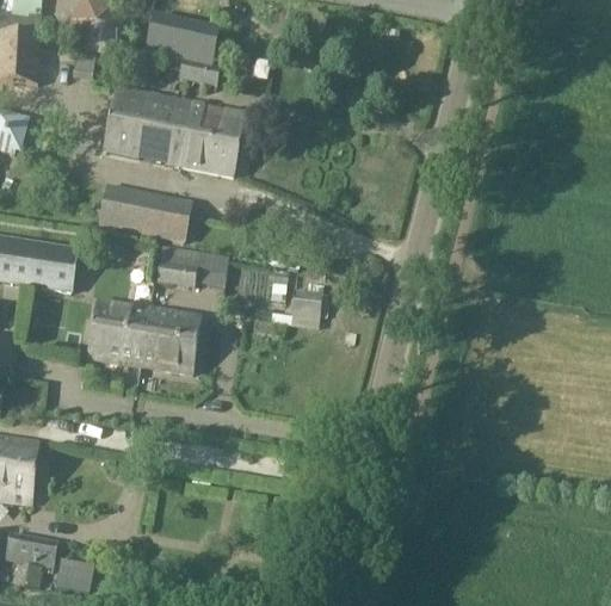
[(66,23),(78,51),(97,54),(107,56),(127,32),(116,4),(93,0),(85,0),(66,23)]
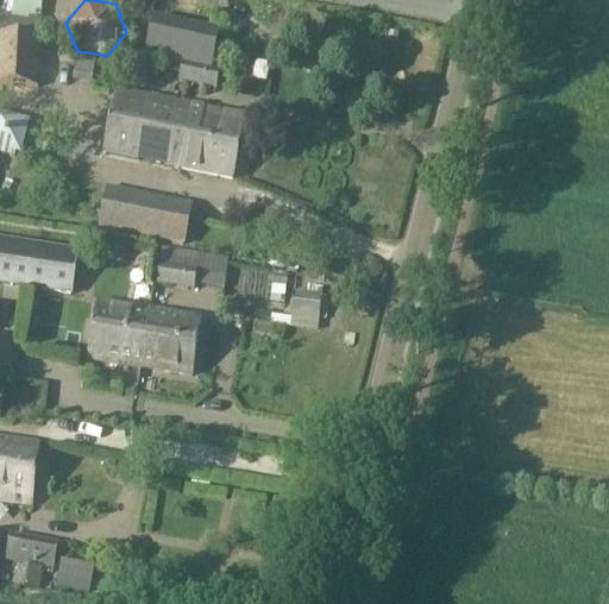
[(41,14),(0,12),(0,81),(37,83),(41,14)]
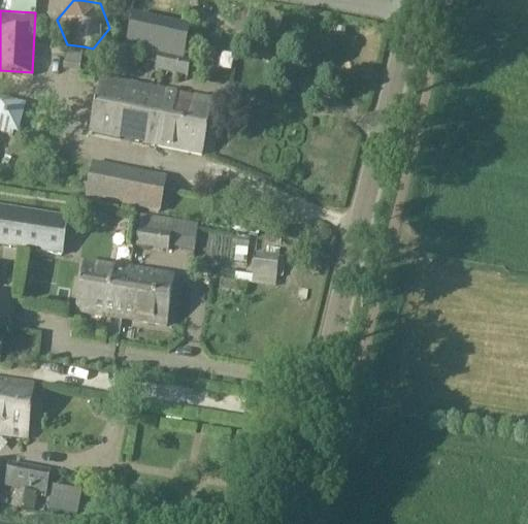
[(133,11),(126,45),(140,48),(158,52),(156,61),(155,68),(187,75),(191,59),(184,58),(191,24),(133,11)]
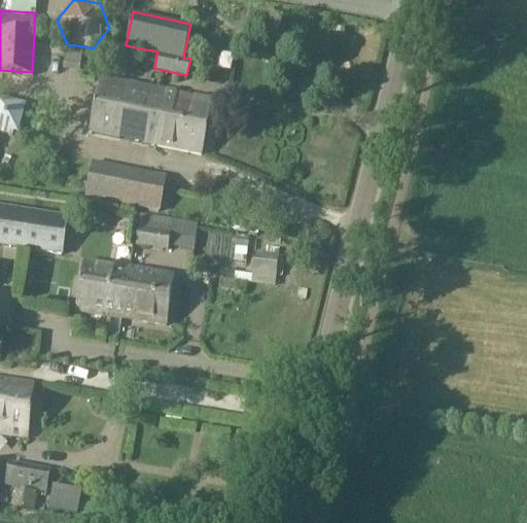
[(100,75),(89,130),(153,142),(159,113),(148,111),(153,85),(100,75)]
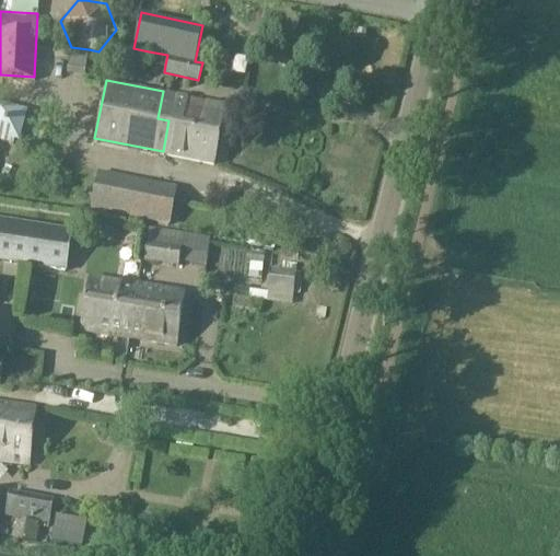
[(163,91),(158,118),(168,120),(163,151),(210,161),(222,103),(163,91)]
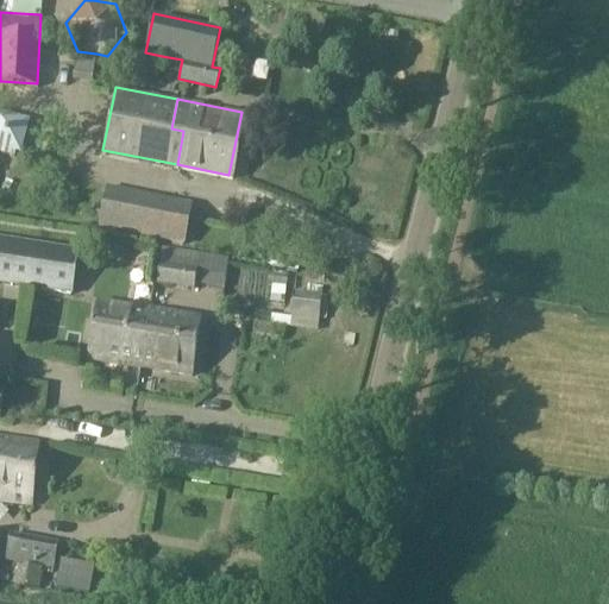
[(0,151),(14,155),(16,150),(20,151),(29,117),(22,115),(0,108),(0,151)]
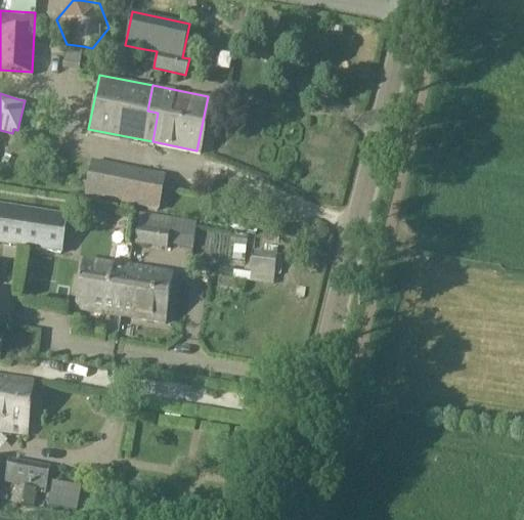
[(164,173),(91,159),(85,192),(158,207),(164,173)]
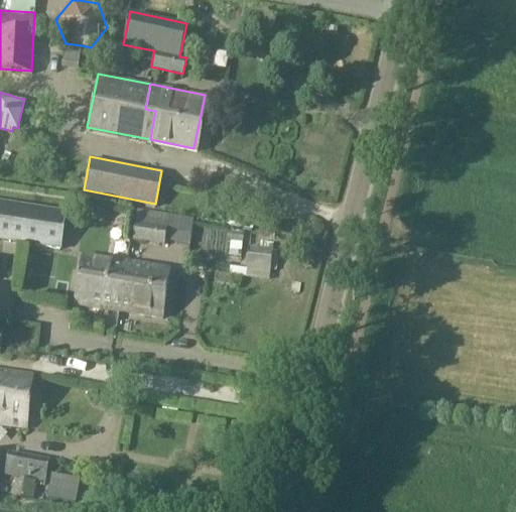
[(0,236),(59,245),(65,210),(0,200),(0,236)]
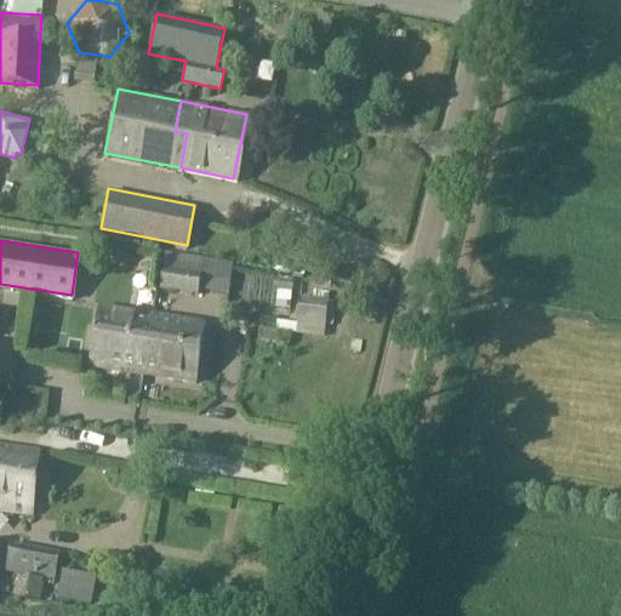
[(199,272),(160,267),(158,286),(197,290),(199,272)]
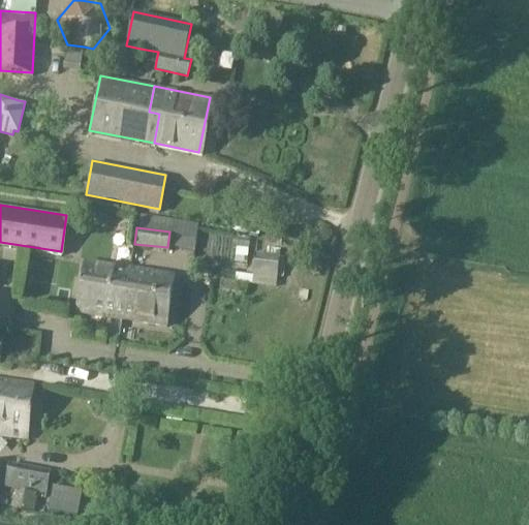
[(253,251),(251,269),(276,272),(279,255),(253,251)]
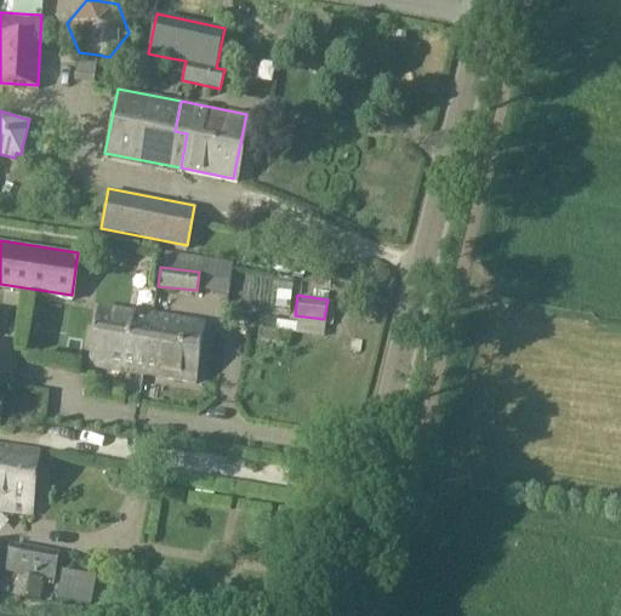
[(89,364),(144,372),(153,314),(97,306),(89,364)]
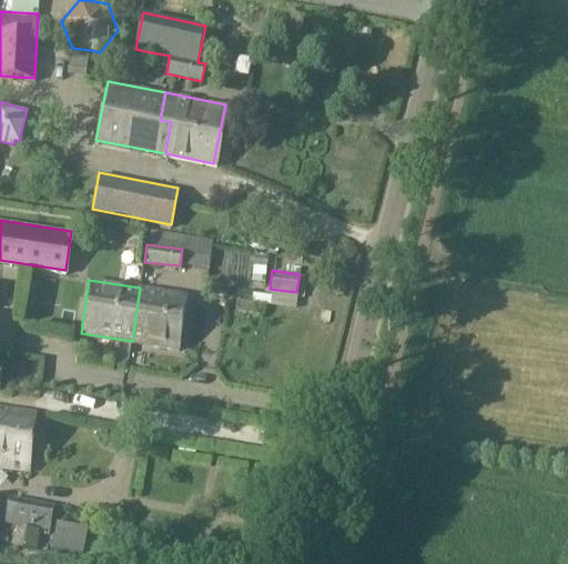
[(186,294),(140,288),(132,341),(178,348),(186,294)]
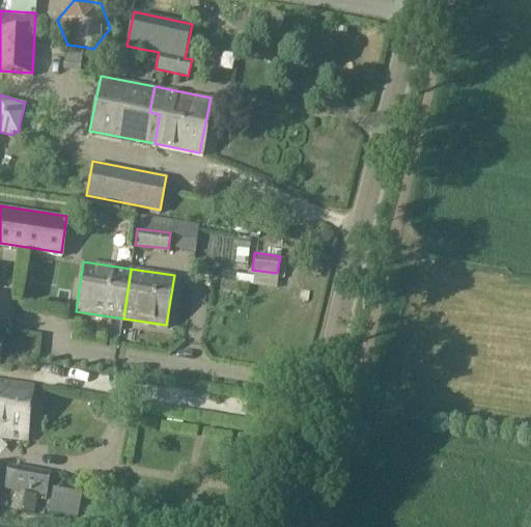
[(33,384),(0,379),(0,434),(26,438),(33,384)]
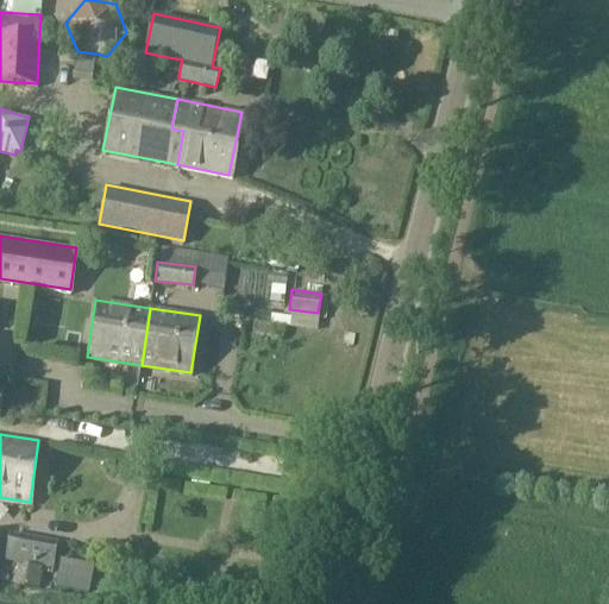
[(11,533),(7,553),(54,561),(57,541),(11,533)]
